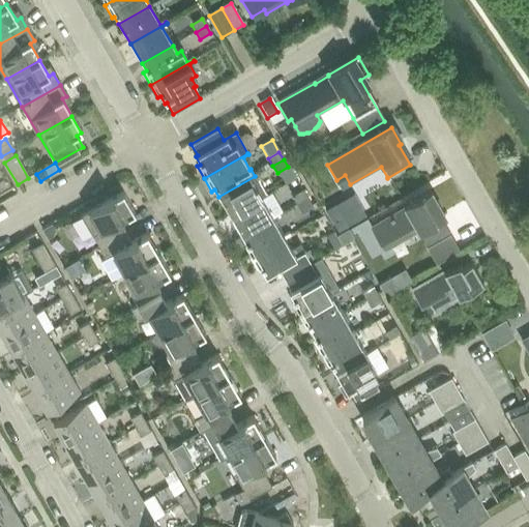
[(255,176),(218,197),(230,216),(266,196),(255,176)]
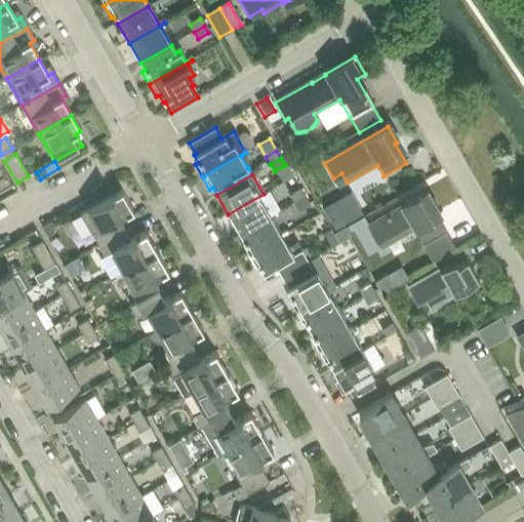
[(292,203),(304,198),(299,190),(288,196),(292,203)]
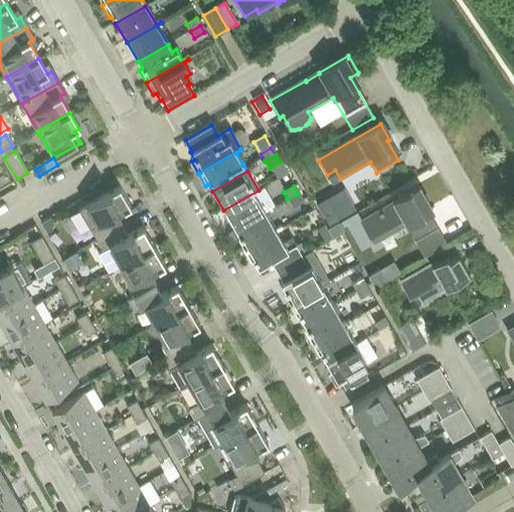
[(96,241),(121,227),(115,216),(130,207),(119,188),(78,211),(96,241)]
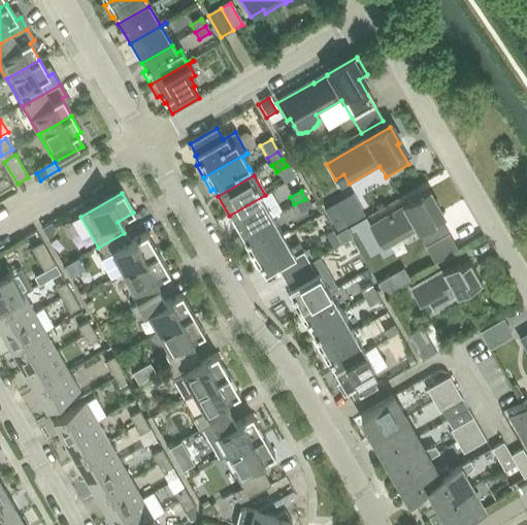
[(369,226),(384,252),(385,251),(384,249),(416,230),(417,232),(419,231),(425,243),(446,231),(438,220),(442,218),(428,193),(402,206),(403,208),(391,216),(390,215),(387,216),(388,218),(371,227),(370,226),(369,226)]
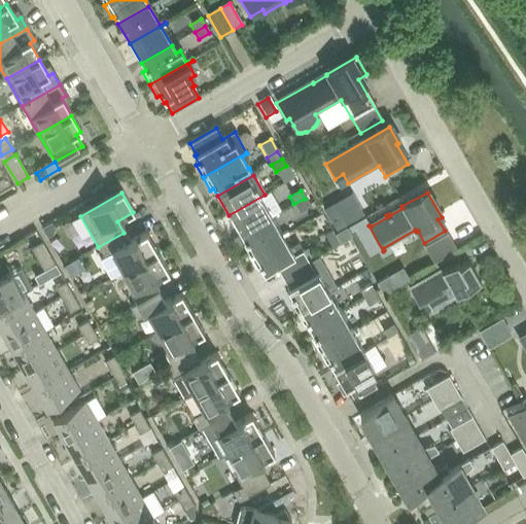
[(266,196),(265,195),(229,215),(240,236),(271,217),(279,212),(269,194),(266,196)]
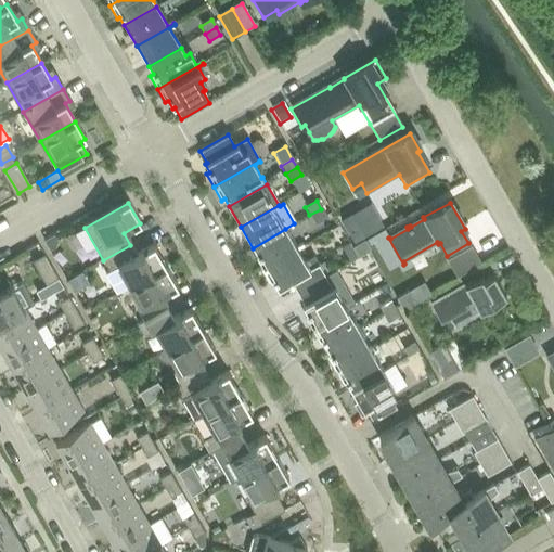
[(321,209),(309,215),(314,223),(325,217),(321,209)]
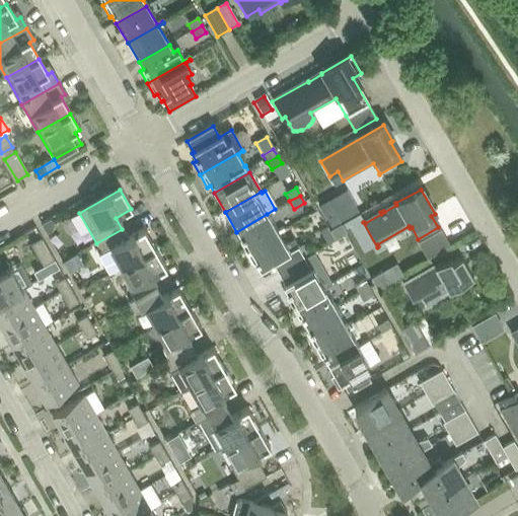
[(336,212),(322,219),(329,231),(342,224),(336,212)]
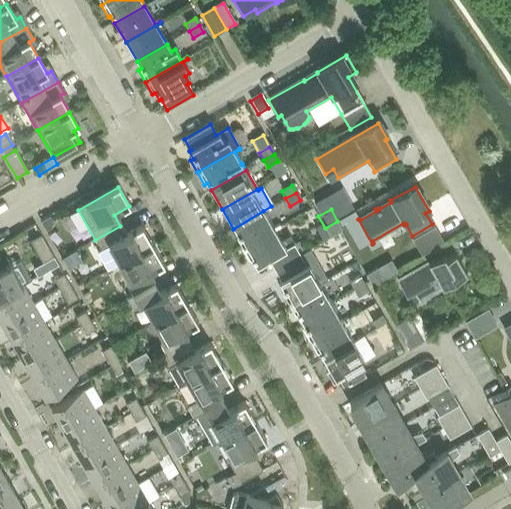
[(263,211),(233,229),(237,236),(234,237),(242,249),(279,228),(279,227),(273,230),(263,211)]
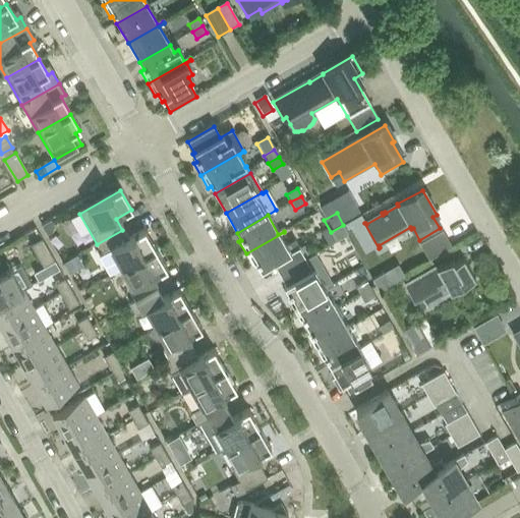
[(49,222),(41,227),(47,235),(51,233),(53,228),(49,222)]
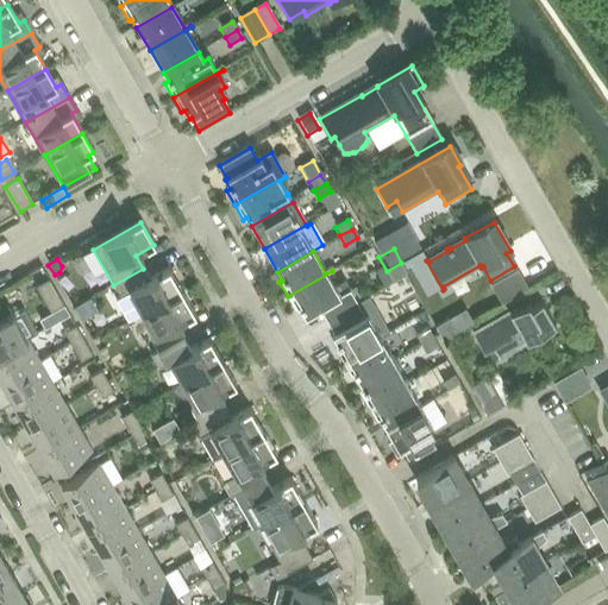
[(400,265),(387,272),(393,283),(406,276),(400,265)]
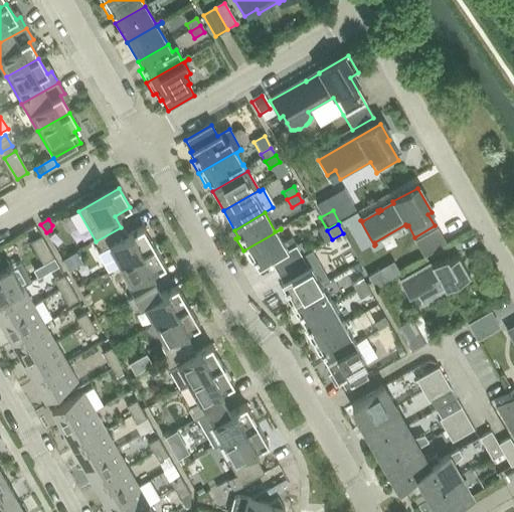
[(120,267),(153,247),(142,228),(127,237),(121,227),(96,241),(95,241),(102,252),(109,248),(120,267)]
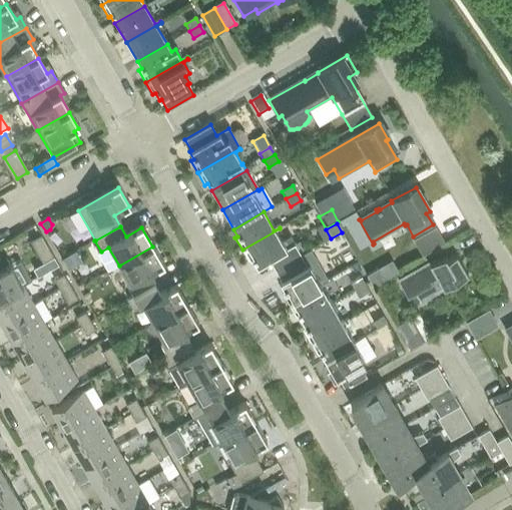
[(323,226),(316,230),(323,243),(330,239),(323,226)]
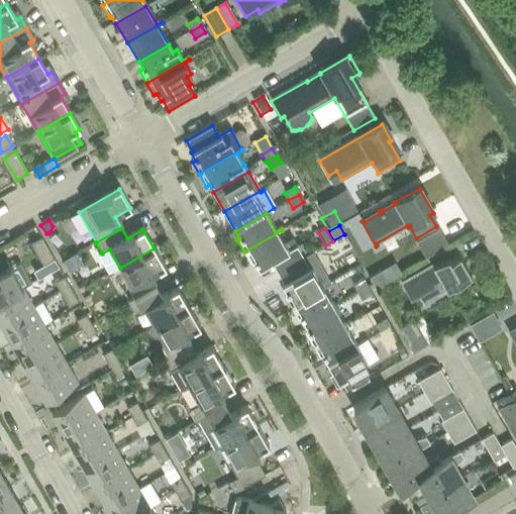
[(438,229),(415,242),(425,259),(447,245),(438,229)]
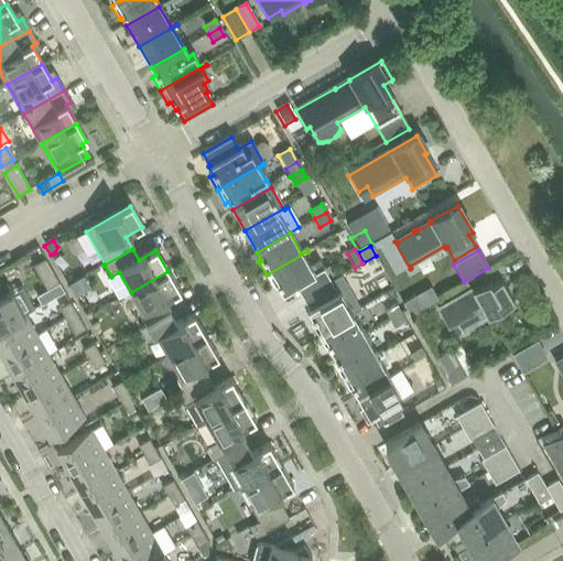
[(331,282),(318,262),(310,268),(303,256),(309,252),(307,251),(267,274),(274,289),(277,287),(282,294),(295,287),(302,299),(331,282)]
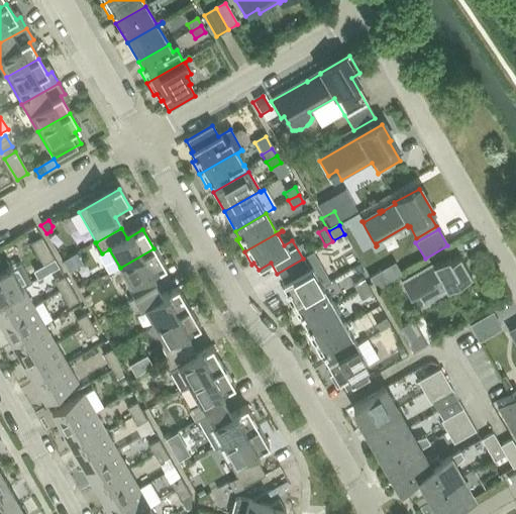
[(54,261),(40,238),(29,245),(42,267),(54,261)]
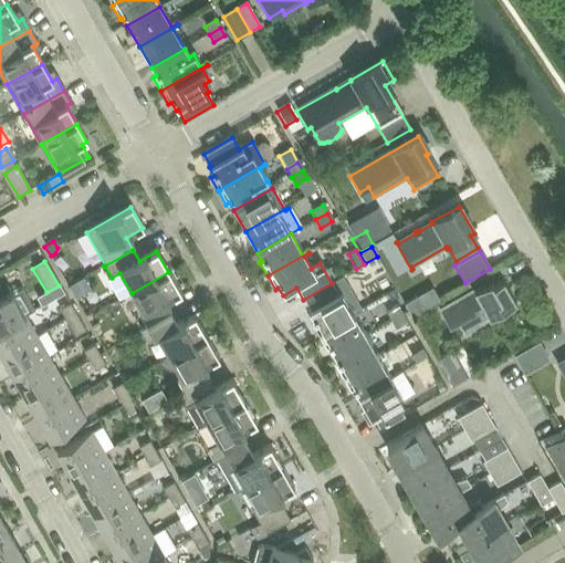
[(146,329),(170,315),(164,303),(180,293),(168,272),(132,293),(143,314),(138,316),(146,329)]
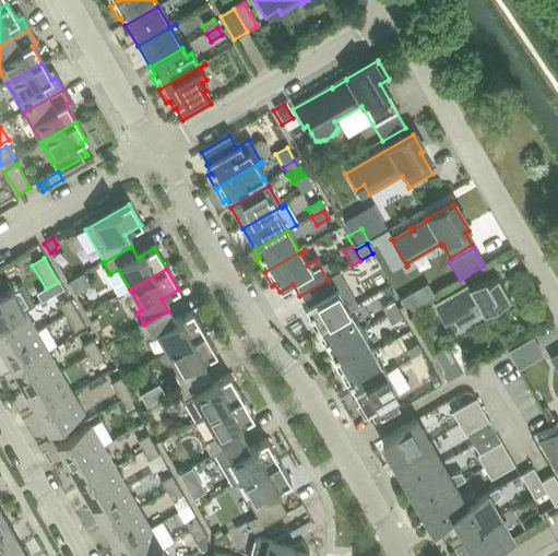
[(328,280),(299,296),(306,307),(304,309),(308,317),(306,319),(313,332),(355,308),(356,307),(337,274),(328,280)]
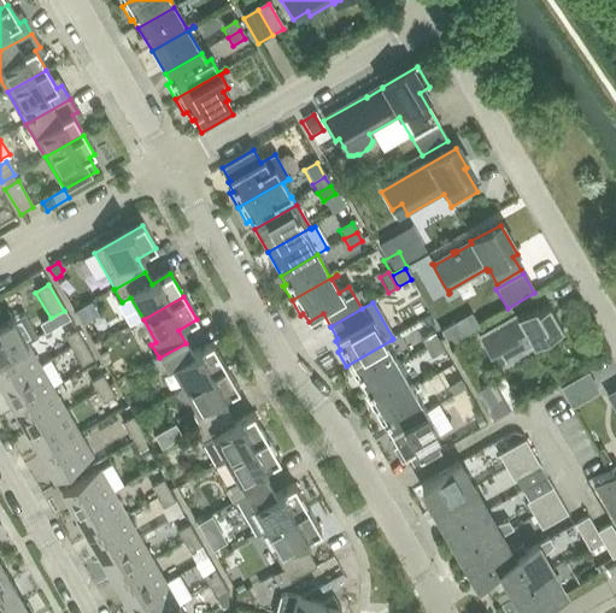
[(562,331),(547,307),(537,313),(534,308),(479,341),(490,359),(498,353),(504,364),(532,348),(562,331)]
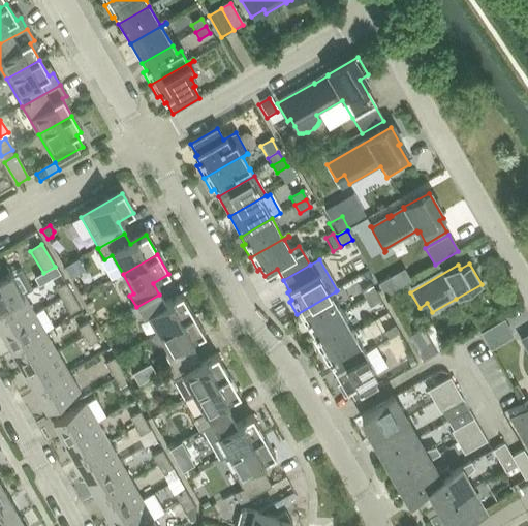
[(51,280),(60,275),(55,267),(47,272),(51,280)]
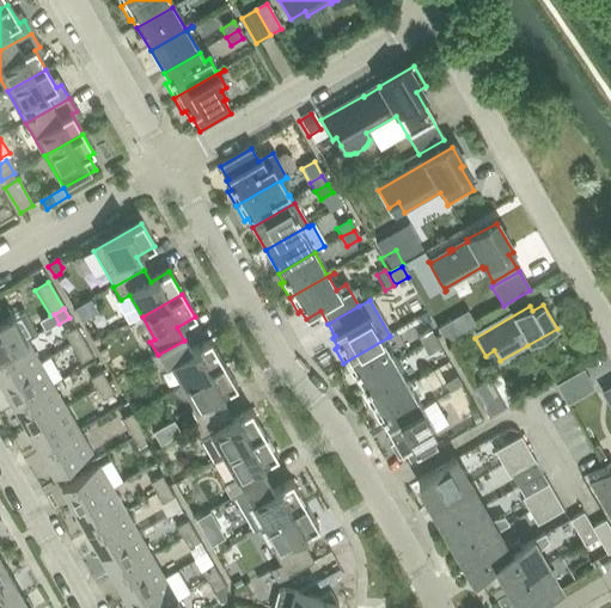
[(22,314),(0,326),(0,356),(26,342),(19,331),(29,326),(22,314)]
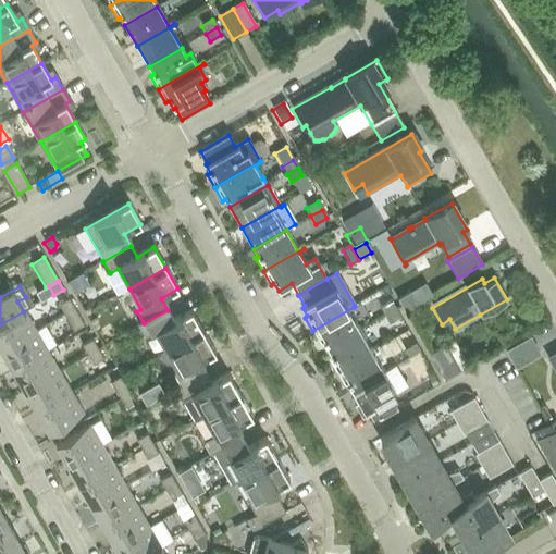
[(405,312),(417,306),(409,293),(397,300),(405,312)]
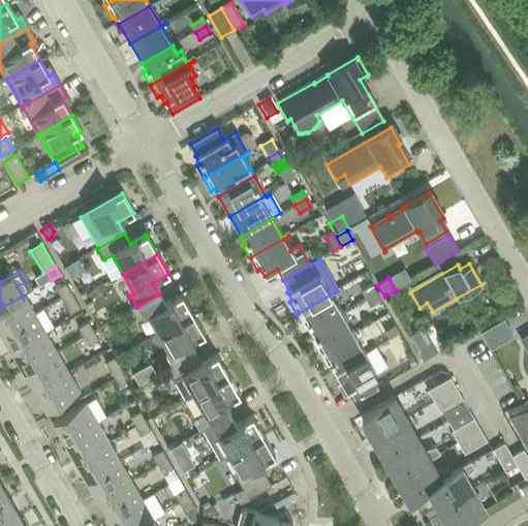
[(60,300),(70,294),(65,285),(55,290),(60,300)]
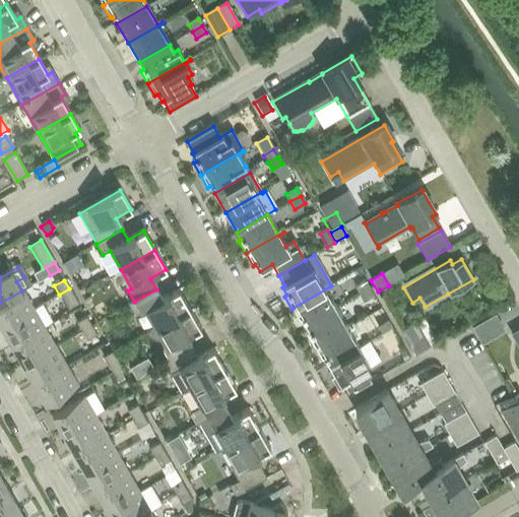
[(359,296),(369,291),(365,282),(354,288),(359,296)]
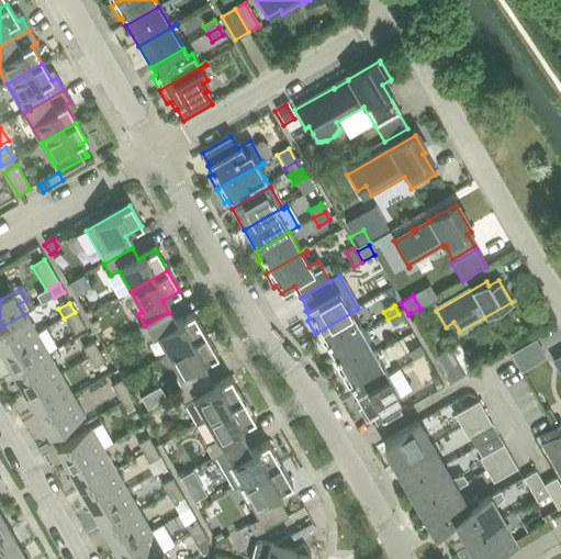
[(357,310),(315,334),(323,347),(325,346),(331,354),(362,334),(351,314),(357,311),(357,310)]
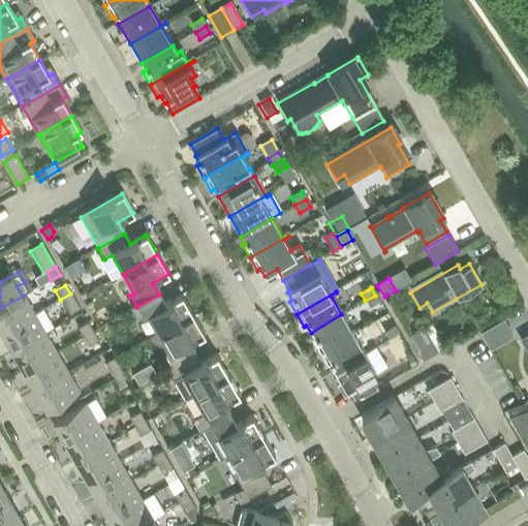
[(70,294),(60,300),(69,316),(80,310),(70,294)]
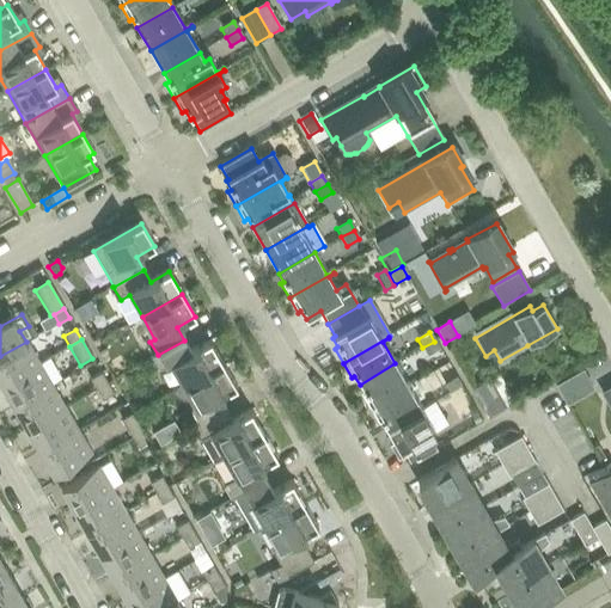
[(184,341),(158,355),(165,368),(170,366),(183,387),(222,364),(209,342),(191,352),(184,341)]
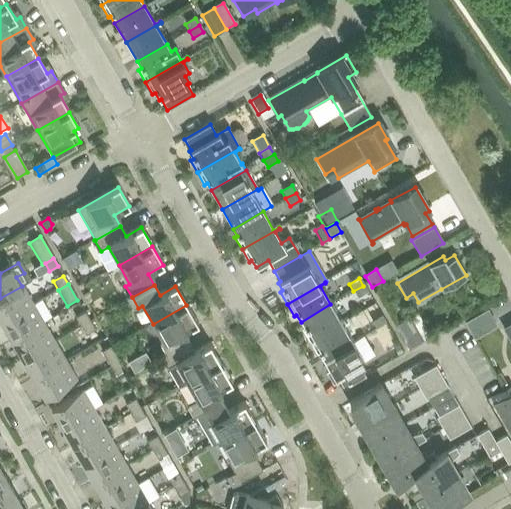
[(0,322),(1,324),(33,305),(22,286),(0,298),(0,322)]
